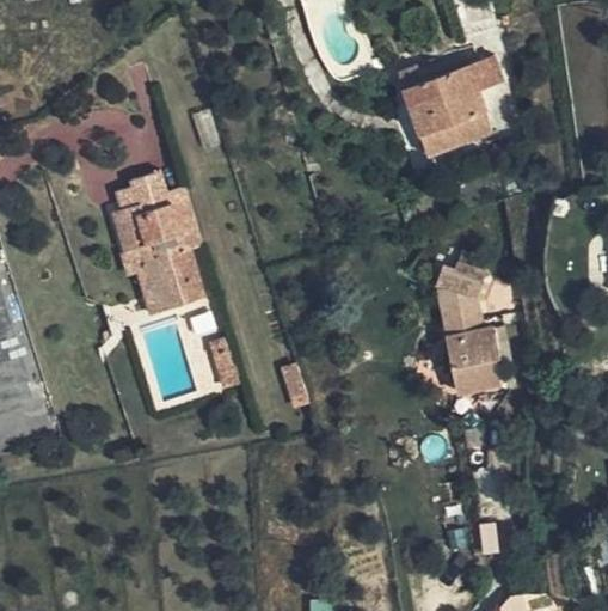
[(492,55),(467,65),(478,92),(502,81),(492,55)]
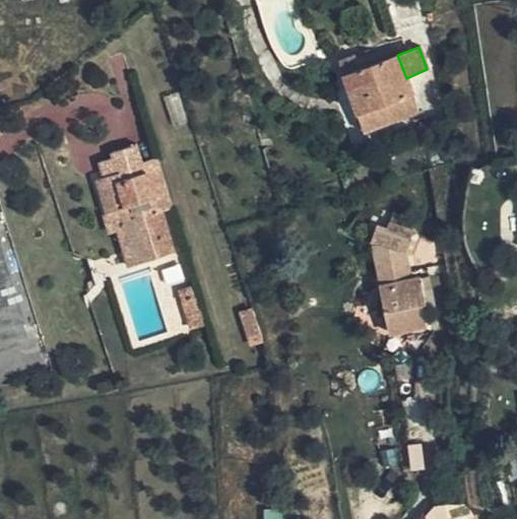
[(397,55),(359,70),(343,76),(358,114),(364,134),(417,114),(414,104),(411,92),(406,78),(397,55)]
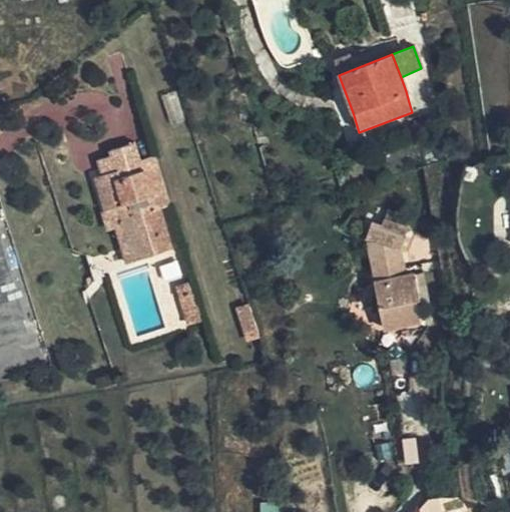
[(339,75),(354,69),(350,55),(333,62),(339,75)]
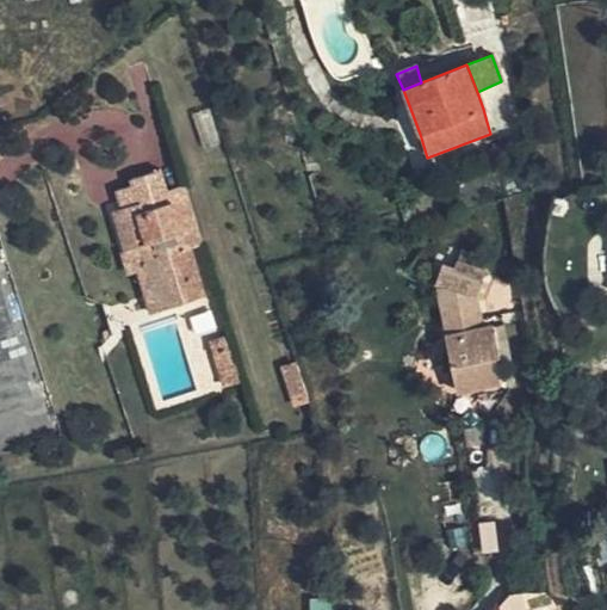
[(204,151),(220,146),(208,110),(192,116),(204,151)]
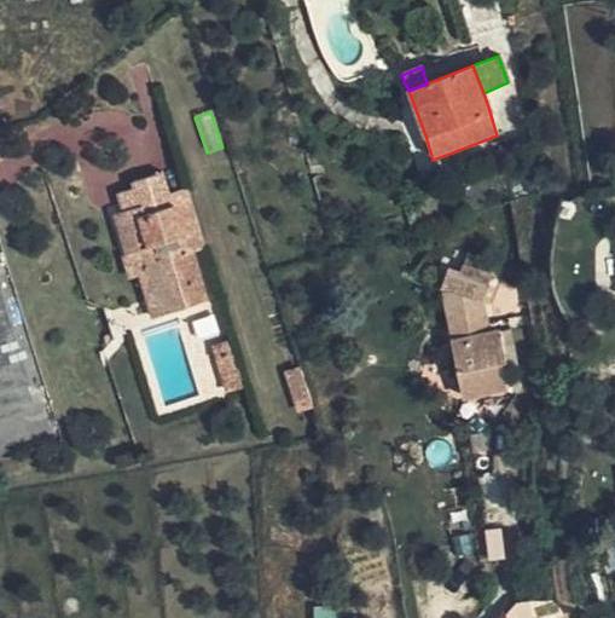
[(116,194),(122,212),(143,206),(145,215),(174,207),(189,254),(192,253),(204,249),(187,195),(170,200),(161,173),(131,183),(133,189),(116,194)]
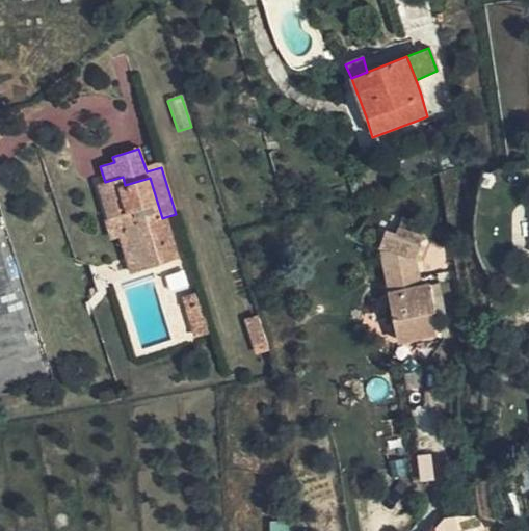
[(123,177),(105,182),(98,184),(109,219),(121,215),(138,271),(179,259),(165,217),(162,218),(150,178),(125,185),(123,177)]
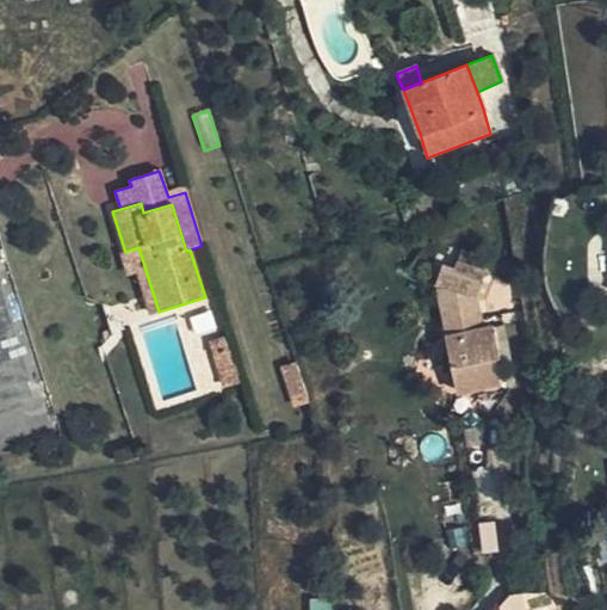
[(138,247),(125,252),(121,253),(128,276),(136,272),(144,297),(150,315),(159,312),(138,247)]
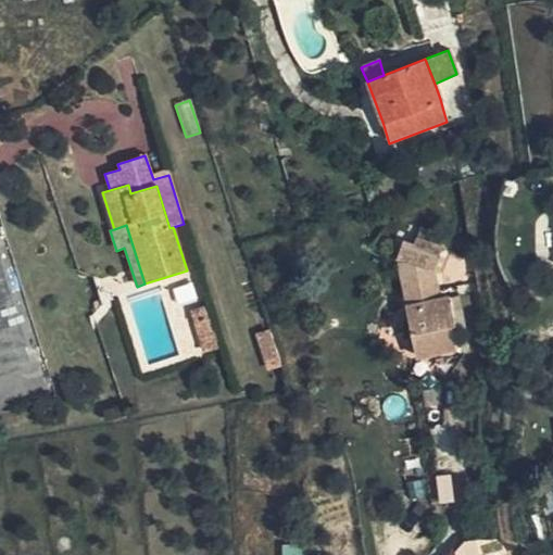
[(419,229),(415,238),(441,250),(444,240),(419,229)]
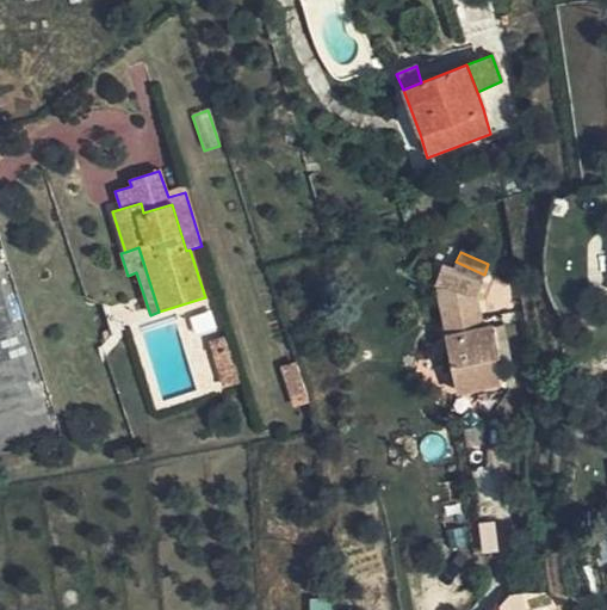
[(484,275),(456,262),(453,270),(443,266),(434,283),(475,299),(484,275)]
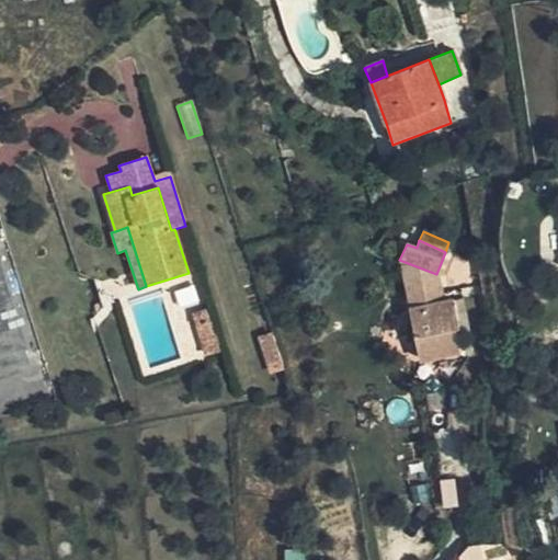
[(138,289),(133,273),(102,283),(109,305),(139,294),(138,289)]
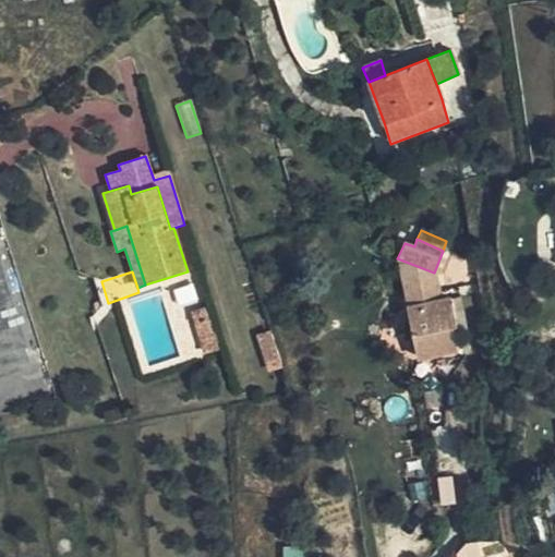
[(108,303),(101,281),(93,280),(98,300),(101,298),(108,303)]
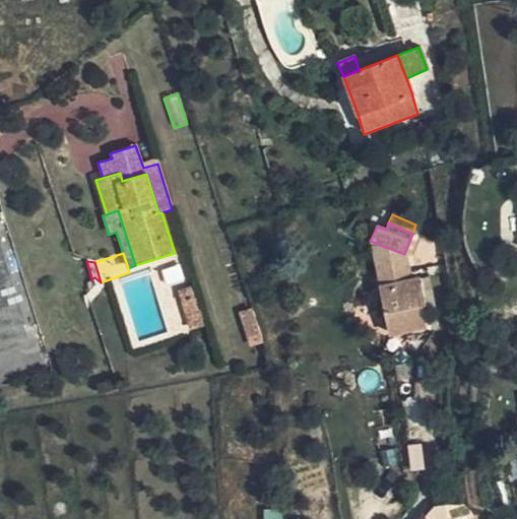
[(88,293),(101,282),(94,277),(91,279),(85,285),(88,293)]
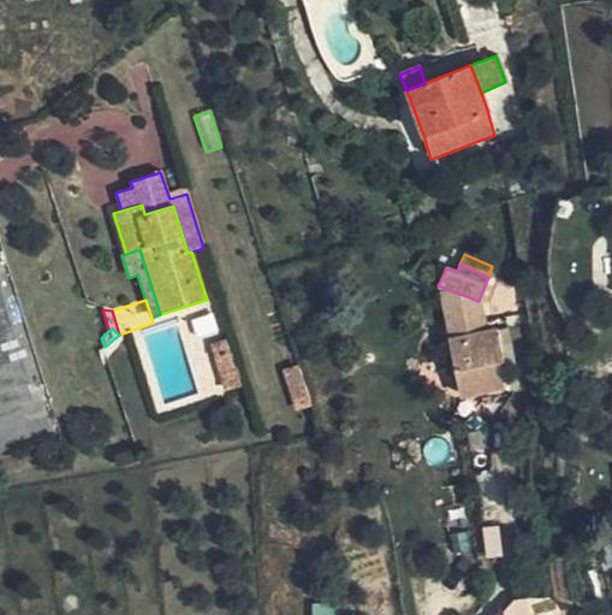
[(452,331),(455,339),(469,337),(468,329),(452,331)]
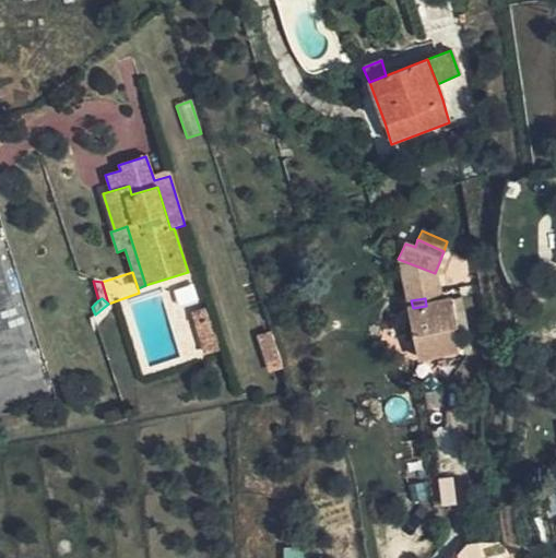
[(426,306),(413,308),(407,309),(417,359),(459,351),(453,330),(457,329),(451,300),(426,306)]
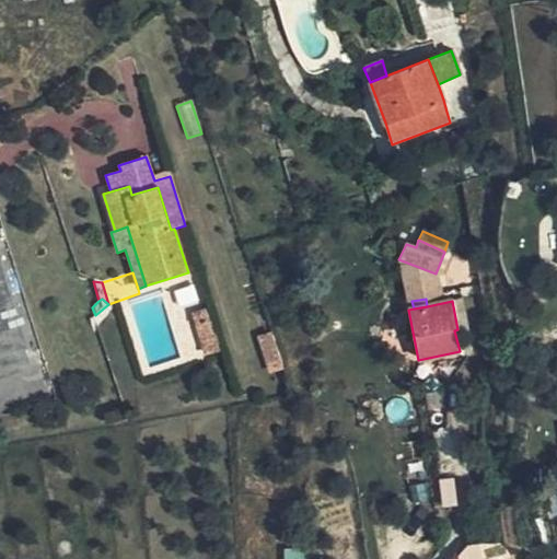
[(192,315),(198,336),(206,333),(205,327),(211,324),(207,310),(192,315)]
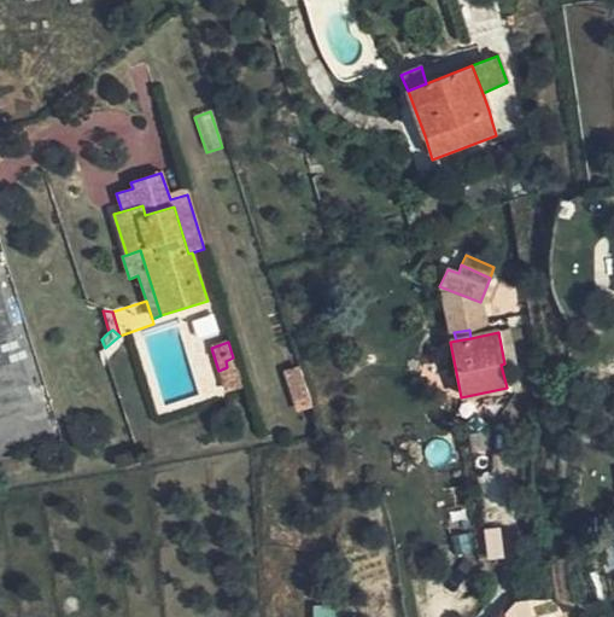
[(227,367),(218,371),(224,393),(241,388),(233,358),(226,361),(227,367)]
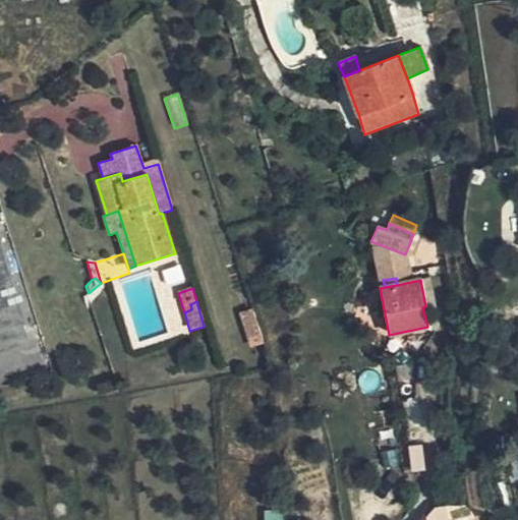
[(261,333),(254,312),(239,319),(245,338),(261,333)]
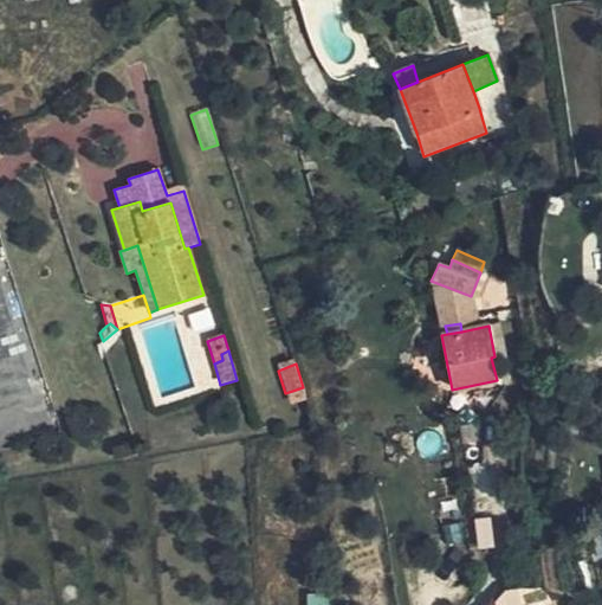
[(303,387),(285,393),(290,405),(306,398),(303,387)]
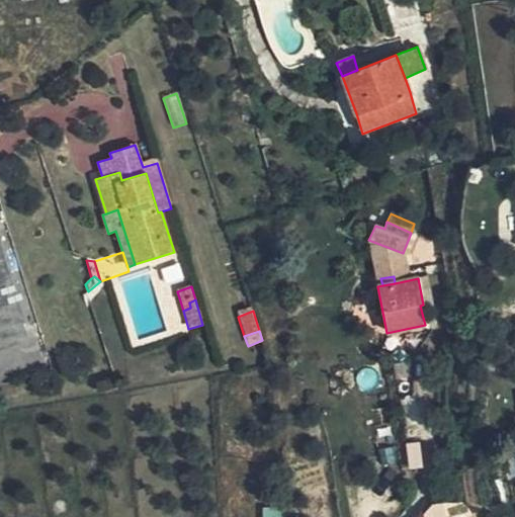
[(448,516),(445,504),(413,511),(414,516),(448,516)]
